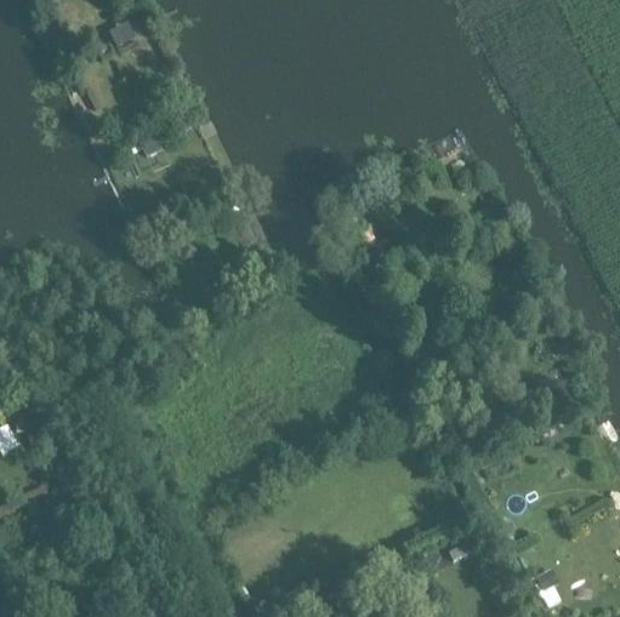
[(118,47),(136,38),(129,22),(109,32),(118,47)]
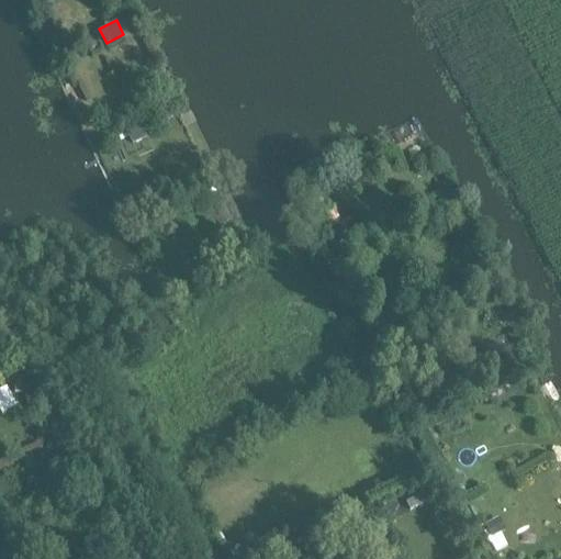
[(187,110),(181,98),(169,104),(175,115),(187,110)]
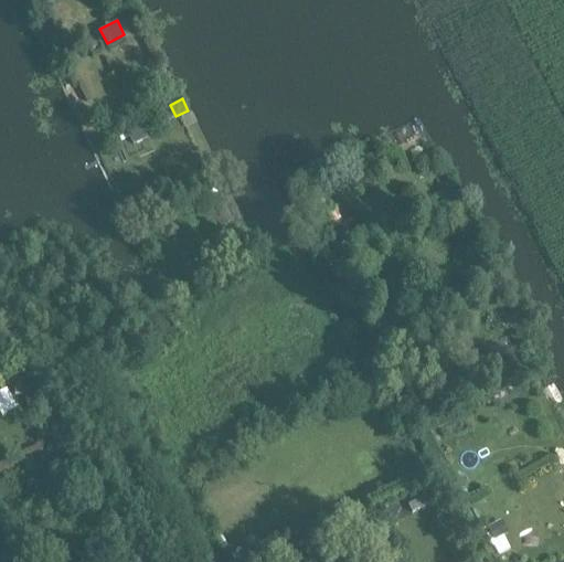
[(148,137),(142,124),(127,130),(134,144),(148,137)]
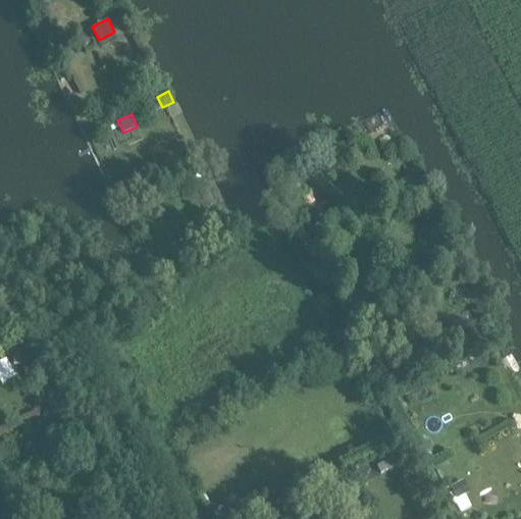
[(114,126),(112,122),(103,127),(106,132),(114,126)]
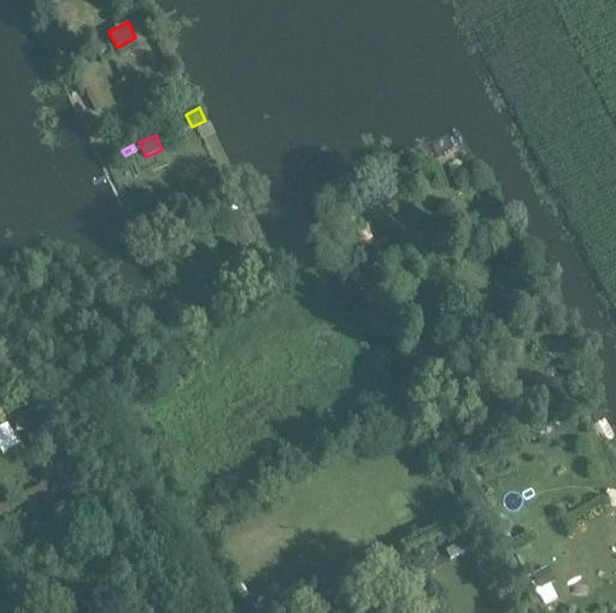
[(368,246),(376,241),(368,224),(359,229),(368,246)]
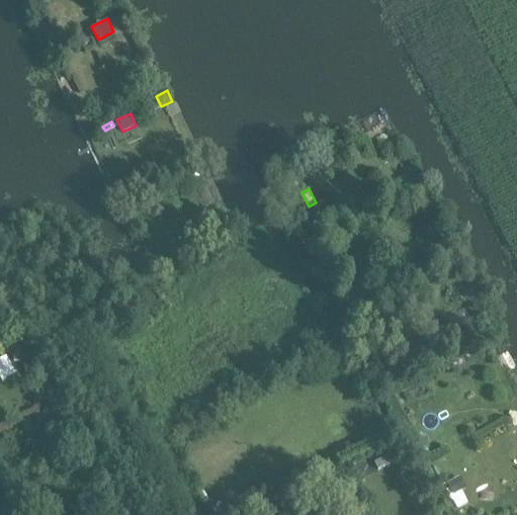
[(0,374),(3,379),(17,372),(6,353),(0,356),(0,374)]
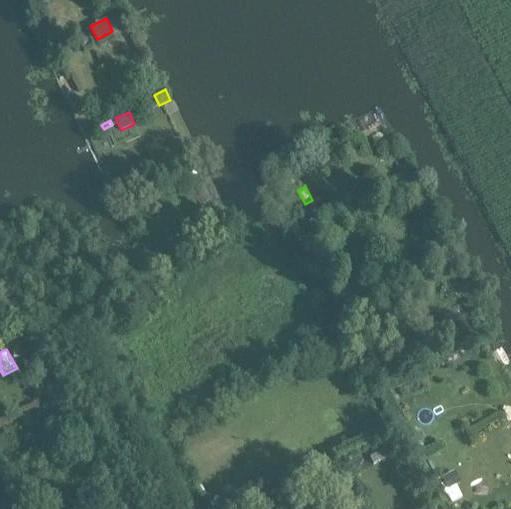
[(387,447),(370,455),(374,463),(391,455),(387,447)]
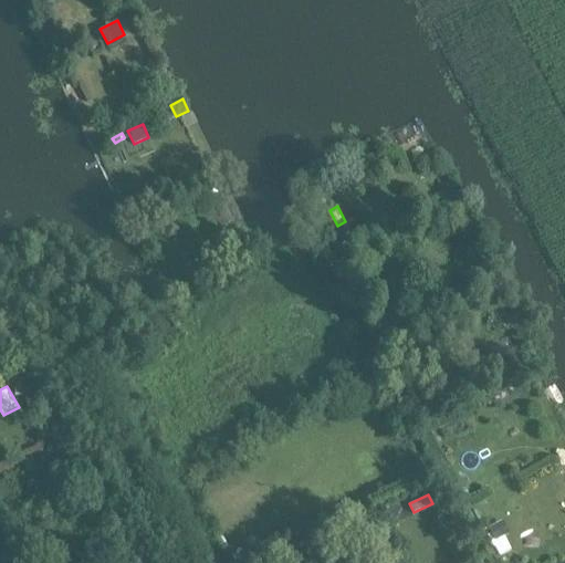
[(396,521),(403,508),(388,501),(382,513),(396,521)]
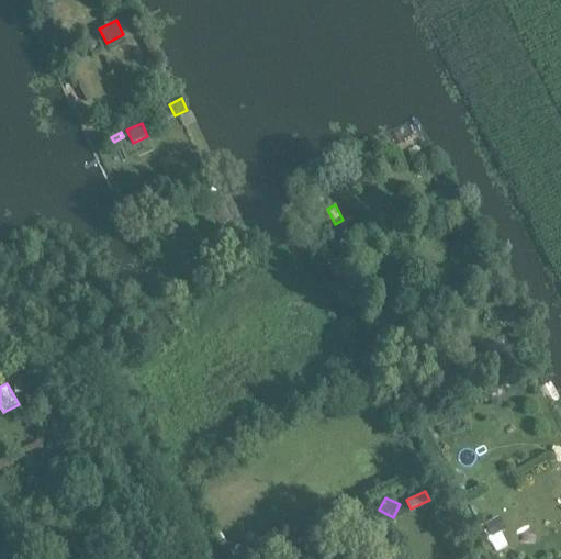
[(494,536),(506,528),(500,516),(486,523),(494,536)]
